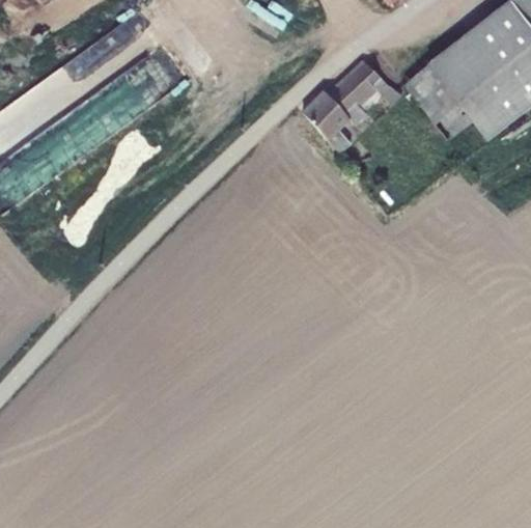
[(35,0),(46,11),(59,0),(35,0)]
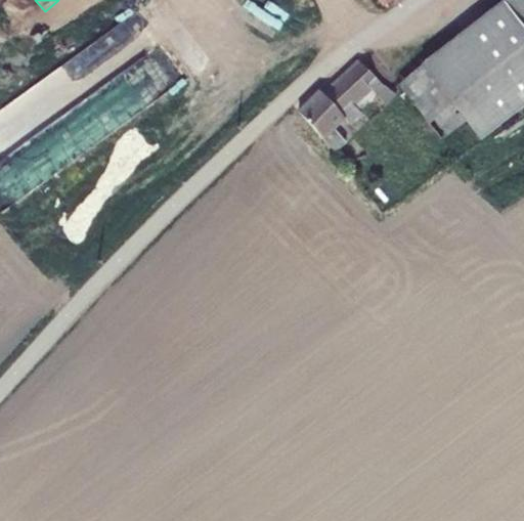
[(500,0),(423,61),(466,118),(480,136),(523,102),(523,24),(506,0),(500,0)]
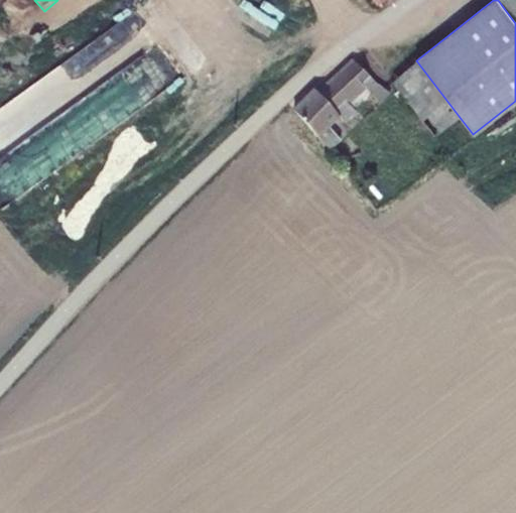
[(498,0),(515,23),(515,0),(498,0)]
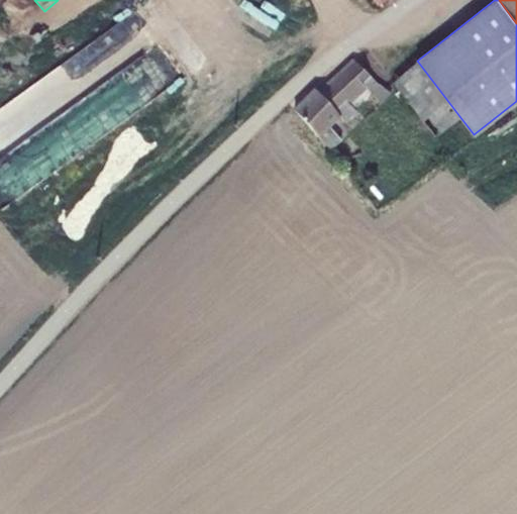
[(354,57),(319,90),(339,113),(345,120),(356,109),(354,107),(372,91),(383,99),(393,89),(380,82),(354,57)]
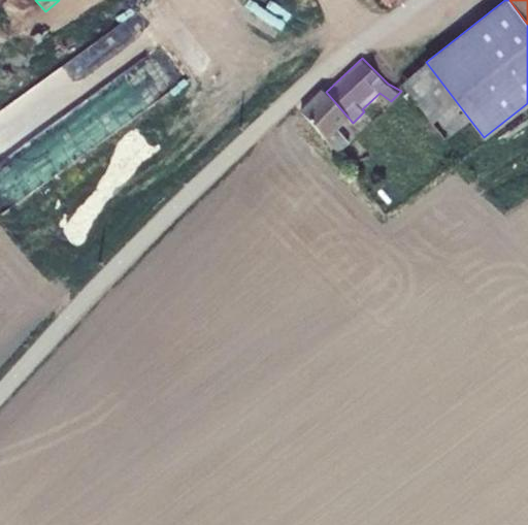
[(469,119),(426,62),(401,81),(446,137),(469,119)]
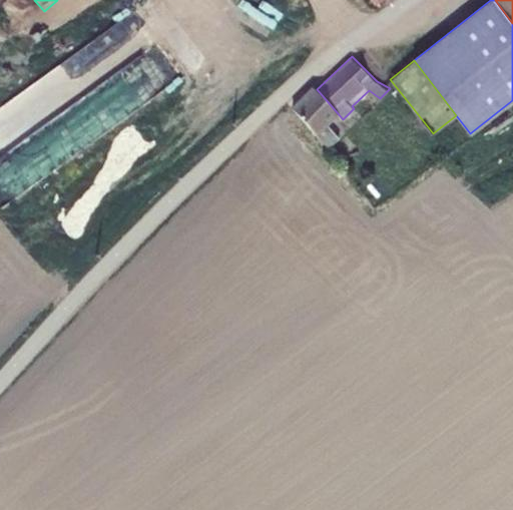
[(24,136),(65,110),(43,77),(0,105),(0,199),(46,169),(24,136)]
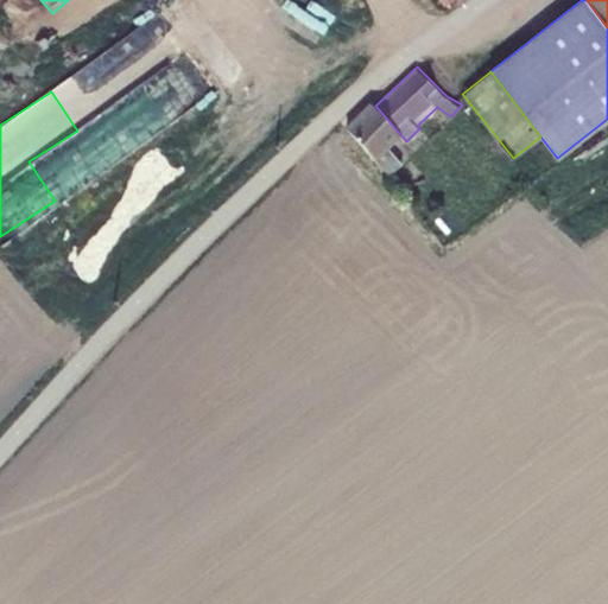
[(375,106),(372,101),(346,126),(388,173),(401,160),(387,145),(399,133),(375,106)]
